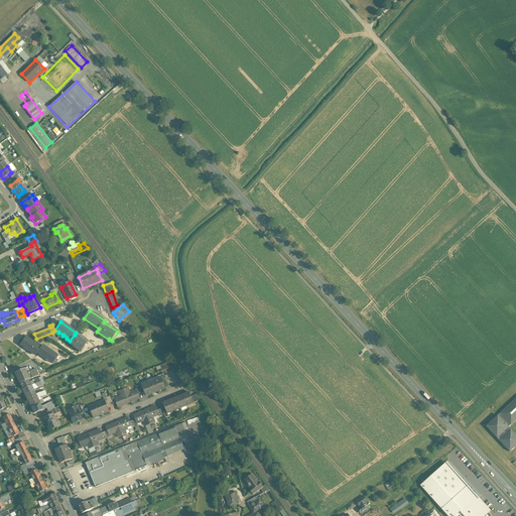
[(88,344),(75,335),(70,341),(68,343),(72,346),(72,345),(76,348),(76,349),(79,351),(80,350),(82,352),(88,344)]
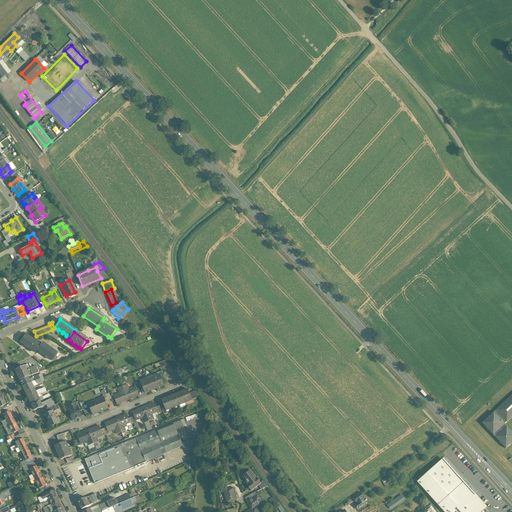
[(40,345),(25,334),(20,342),(26,346),(26,347),(28,348),(29,348),(35,352),(37,350),(36,350),(40,345)]
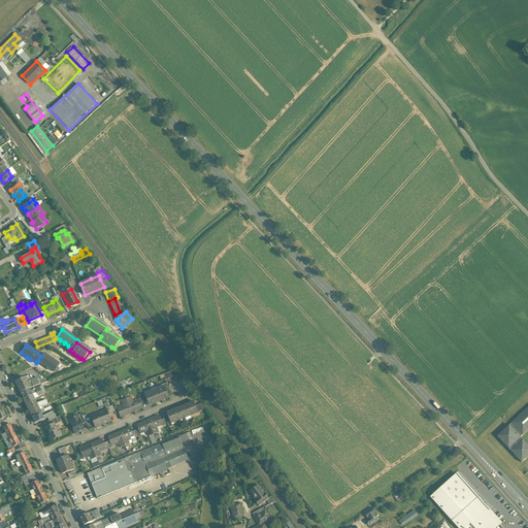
[(59,364),(43,353),(41,356),(37,361),(38,361),(44,365),(44,366),(46,368),(46,367),(54,372),(59,364)]
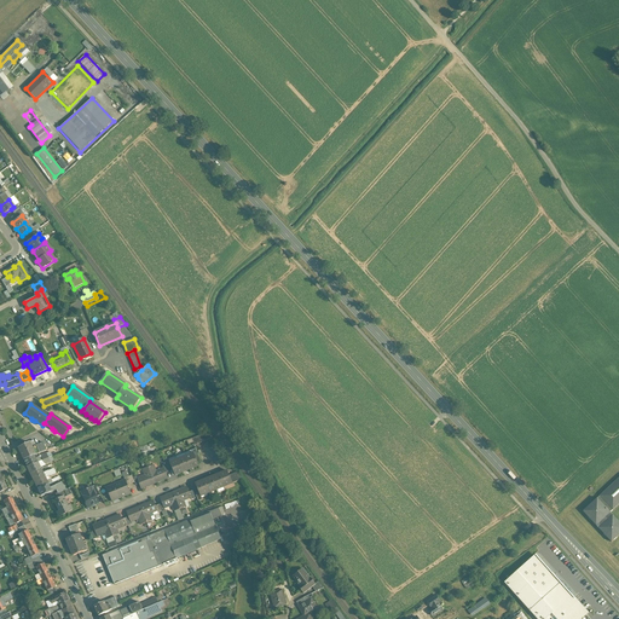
[(33,440),(18,447),(23,460),(34,456),(39,453),(35,446),(36,446),(33,440)]
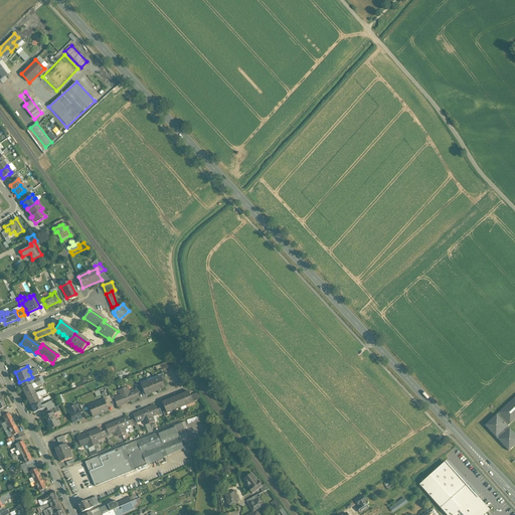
[(30,371),(29,371),(32,377),(38,374),(35,368),(30,371)]
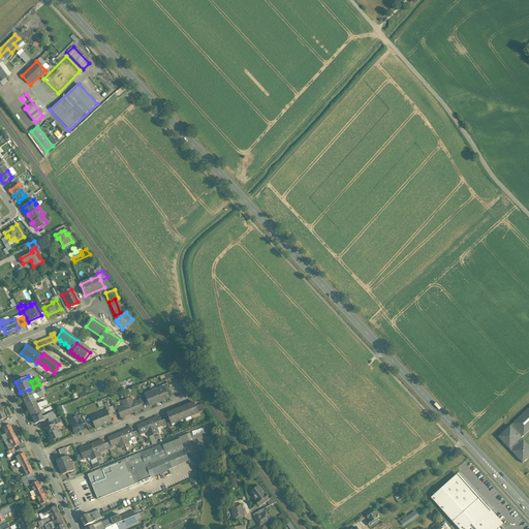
[(165,387),(159,390),(163,401),(169,398),(169,397),(165,387)]
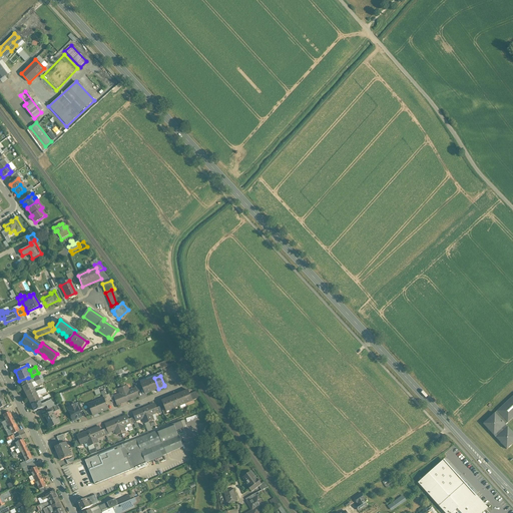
[(19,381),(22,387),(31,383),(35,382),(33,378),(29,380),(28,378),(19,381)]
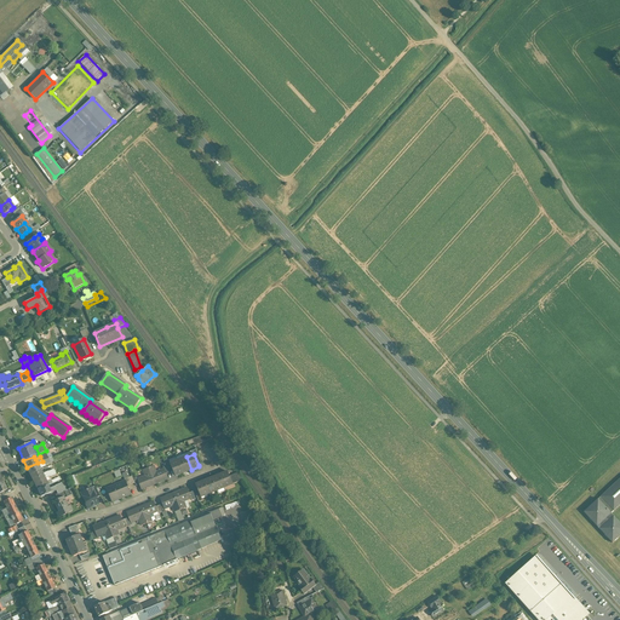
[(187,459),(179,461),(178,460),(183,472),(191,470),(187,457),(185,458),(187,459)]
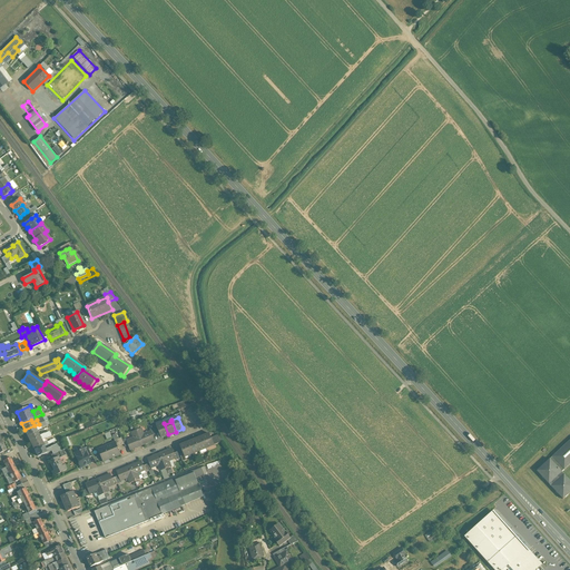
[(164,424),(157,428),(157,426),(156,426),(158,430),(161,438),(168,434),(164,423),(164,424)]
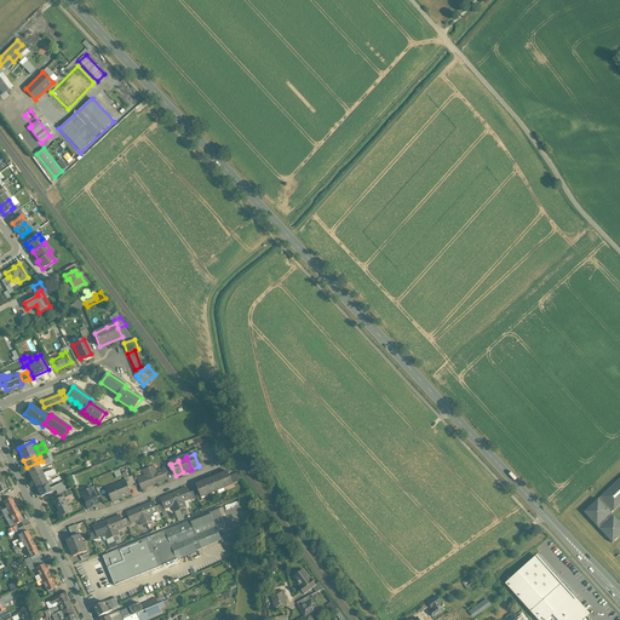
[(38,463),(27,468),(30,474),(40,470),(38,463)]
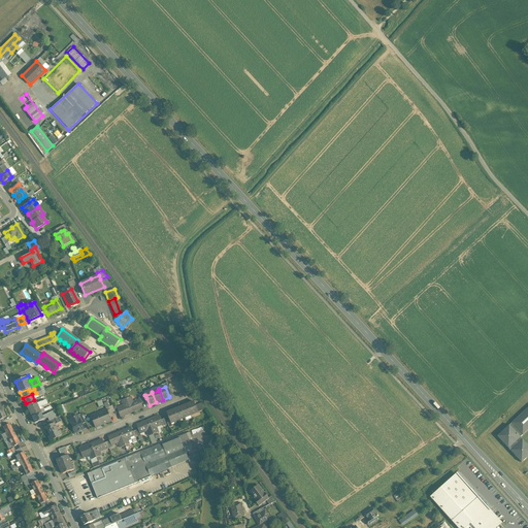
[(139,399),(133,402),(131,397),(127,398),(132,413),(143,407),(141,403),(140,399),(139,399)]
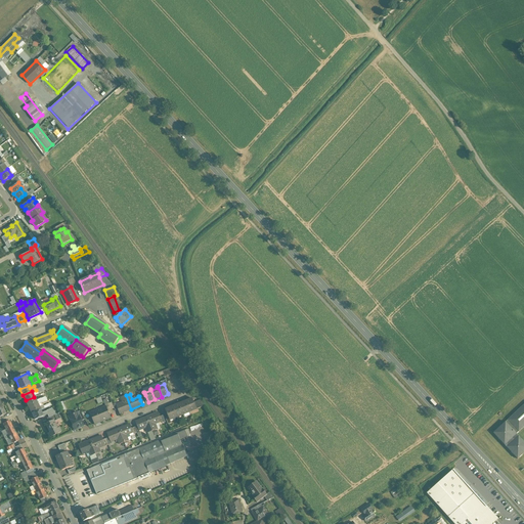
[(117,405),(116,405),(118,409),(120,413),(131,409),(126,395),(121,397),(123,402),(117,405)]
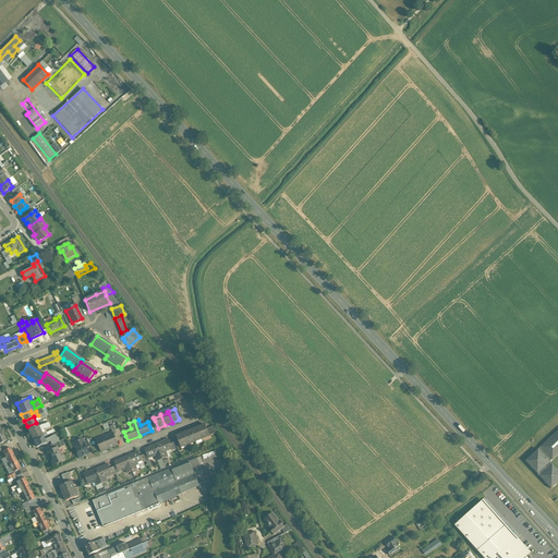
[(36,423),(27,426),(31,435),(40,431),(36,423)]
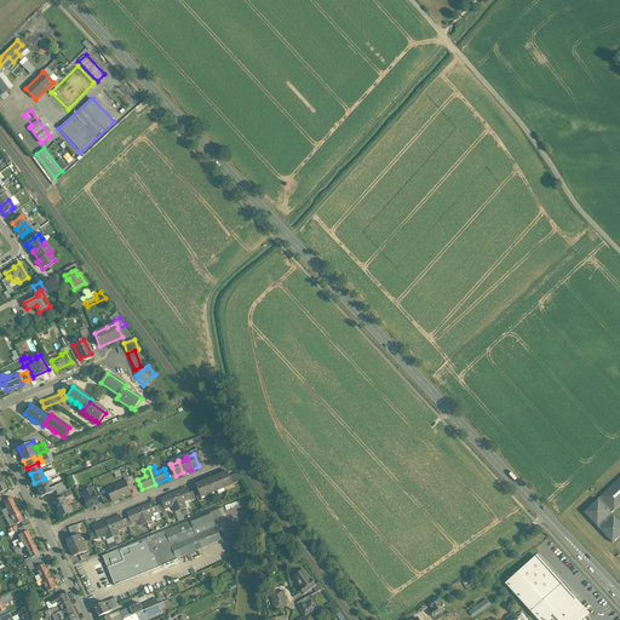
[(228,471),(219,475),(224,488),(233,484),(230,476),(228,471)]
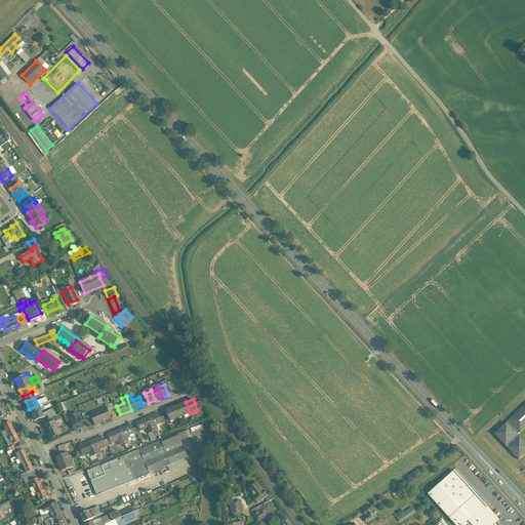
[(201,400),(195,403),(197,410),(205,406),(201,400)]
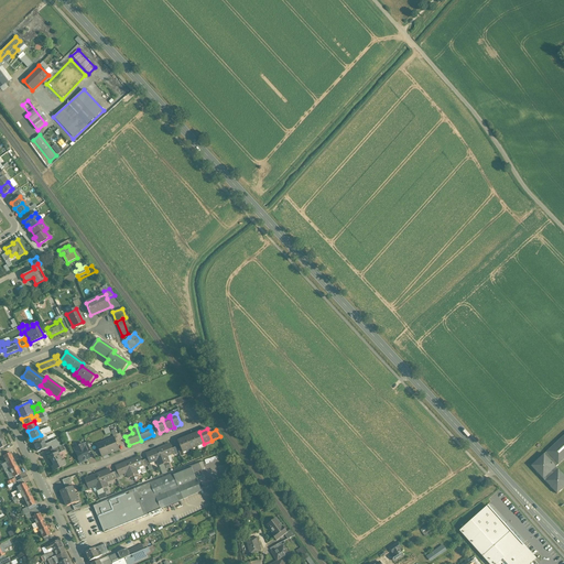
[(204,444),(199,432),(193,435),(197,446),(204,444)]
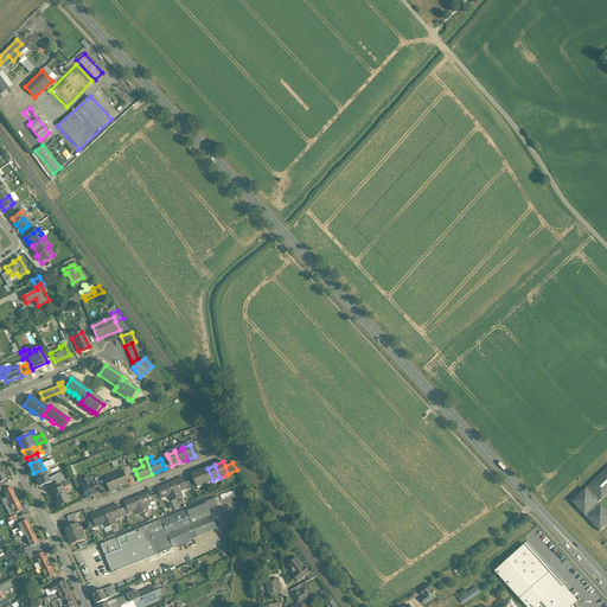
[(129,466),(122,470),(123,471),(126,477),(132,473),(131,468),(129,466)]
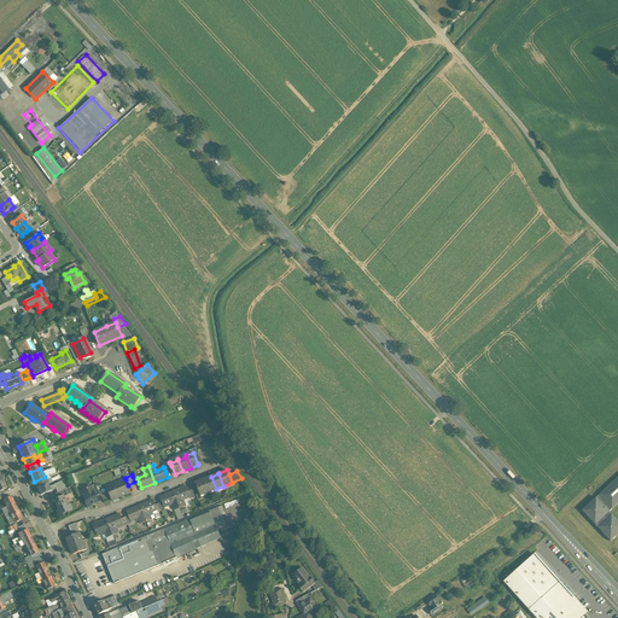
[(45,477),(34,482),(38,488),(47,484),(46,481),(45,477)]
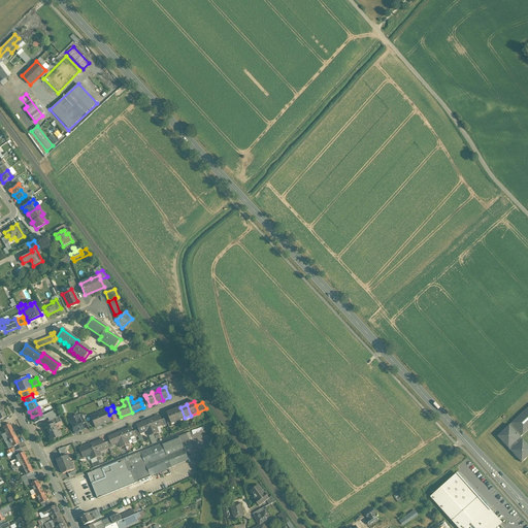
[(185,418),(180,407),(173,410),(177,421),(185,418)]
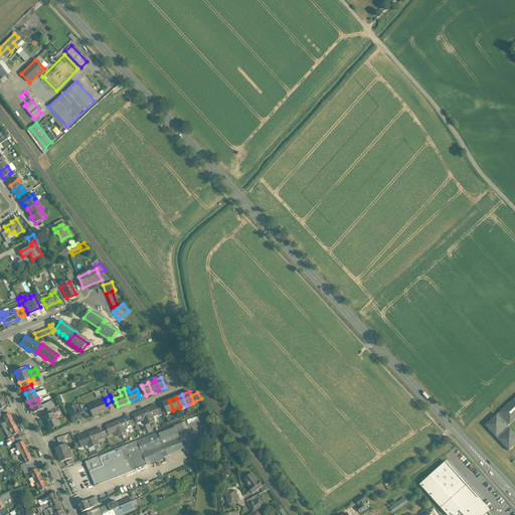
[(514,397),(499,413),(497,415),(485,425),(496,438),(498,440),(509,452),(514,446),(514,435),(510,428),(508,426),(510,424),(514,419),(514,397)]
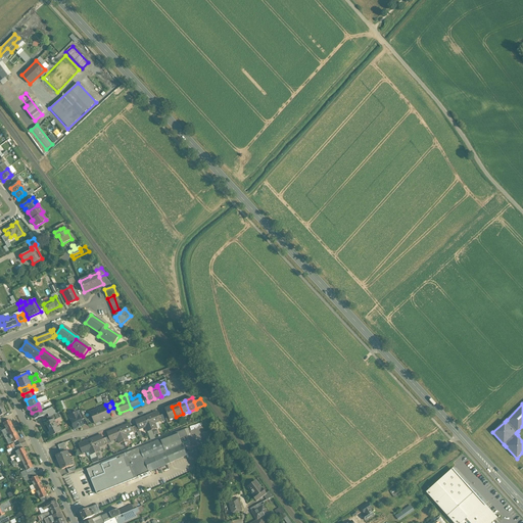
[(106,406),(90,413),(94,423),(110,417),(108,411),(106,406)]
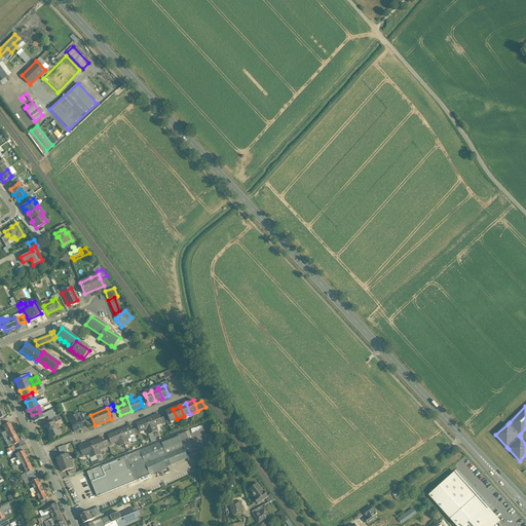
[(177,419),(173,409),(166,411),(168,418),(171,422),(171,421),(177,419)]
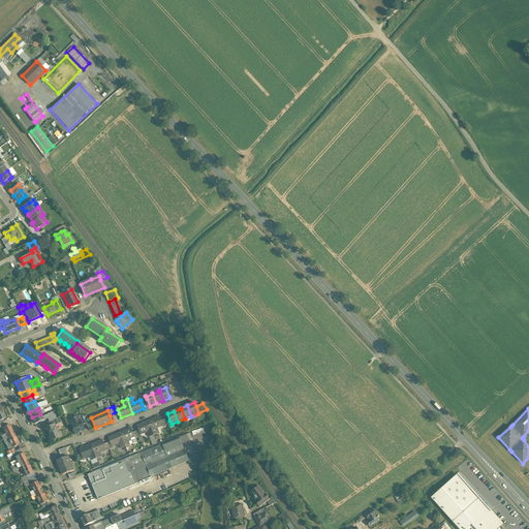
[(40,414),(32,417),(35,424),(43,419),(41,416),(40,414)]
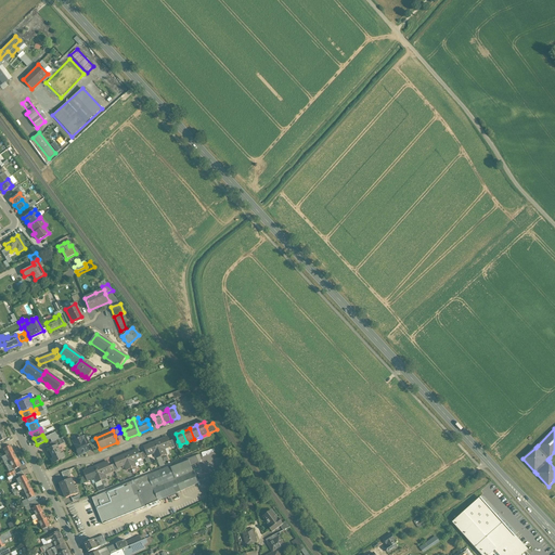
[(81,437),(73,441),(75,444),(74,446),(79,455),(89,451),(87,446),(84,440),(81,437)]
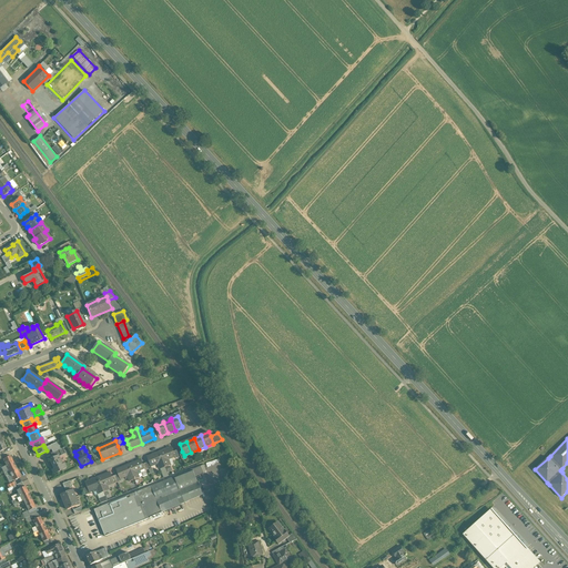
[(172,447),(159,453),(165,467),(170,465),(168,459),(175,456),(173,452),(172,447)]
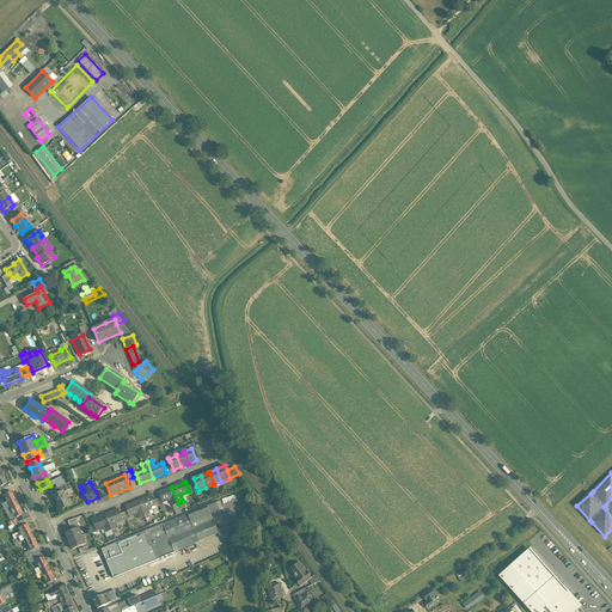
[(171,488),(158,493),(160,497),(163,502),(170,500),(172,506),(178,503),(171,488)]
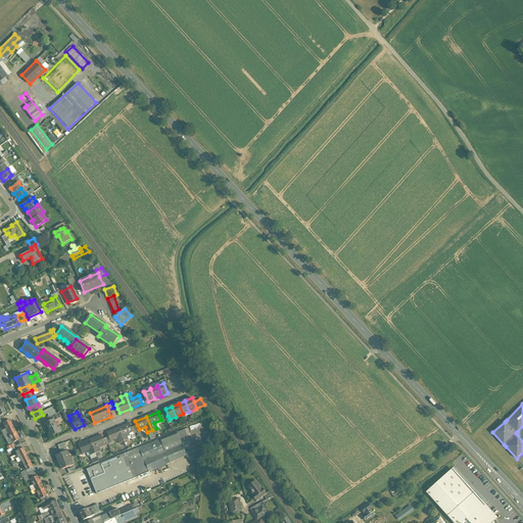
[(54,421),(53,419),(49,421),(45,423),(50,434),(49,435),(49,436),(61,431),(59,426),(57,427),(54,421)]
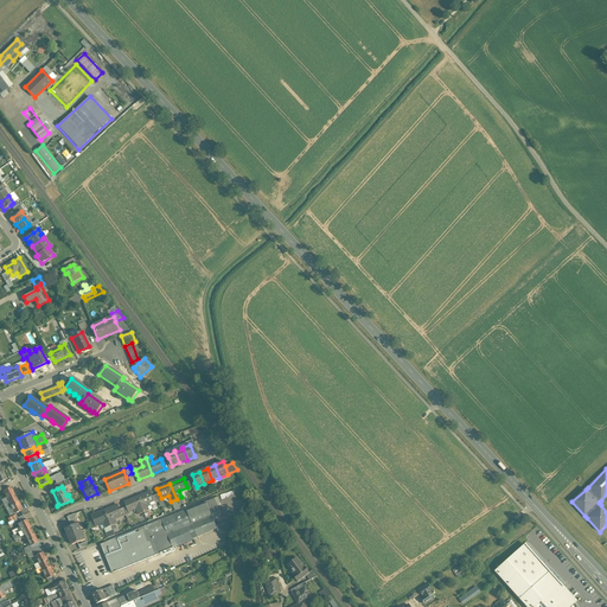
[(17,498),(11,487),(4,491),(7,498),(8,503),(17,498)]
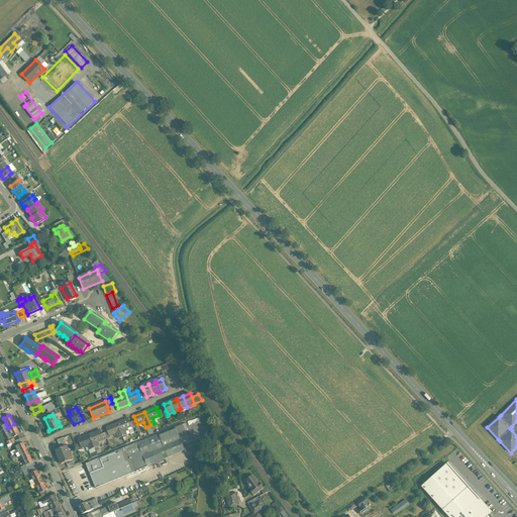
[(128,418),(117,423),(122,436),(130,433),(128,430),(132,429),(131,427),(130,422),(128,418)]
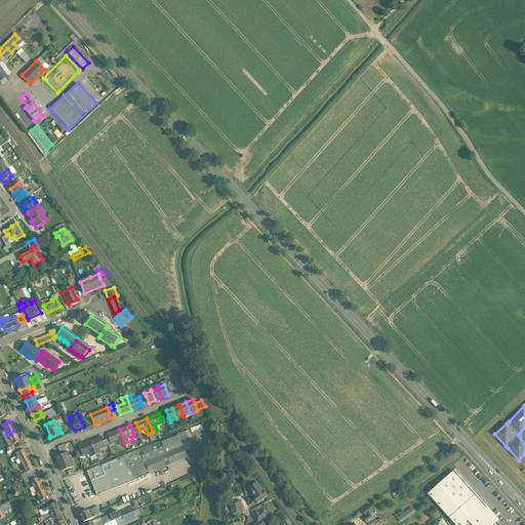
[(119,430),(108,434),(109,438),(111,443),(118,440),(120,445),(124,443),(119,430)]
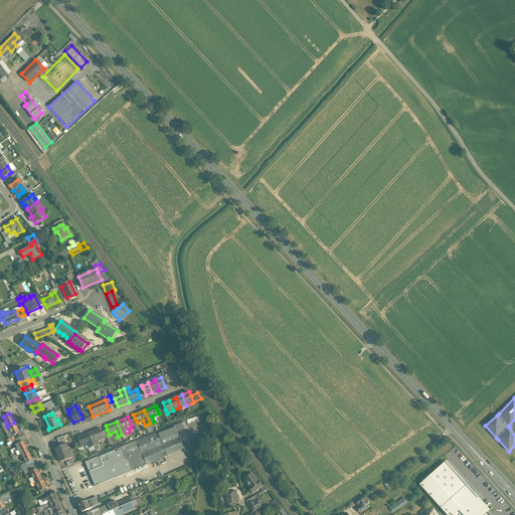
[(14,422),(7,426),(12,436),(19,433),(14,422)]
